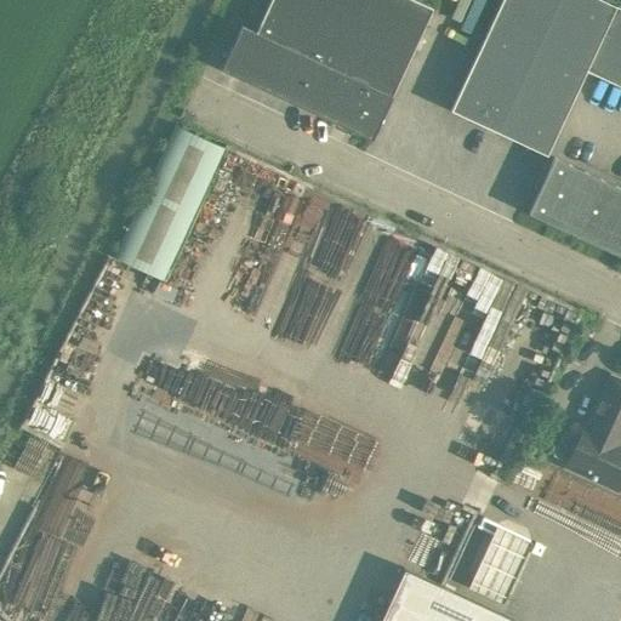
[(241,26),(221,69),(371,140),(433,7),(416,0),(269,0),(255,32),(241,26)]
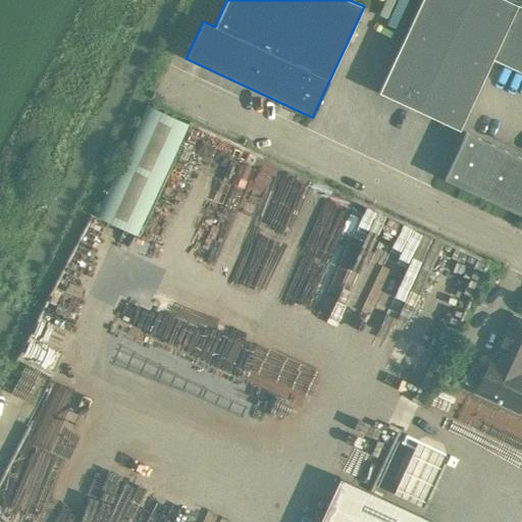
[(521,6),(508,0),(420,0),(377,92),(459,129),(491,59),(521,72),(521,6)]
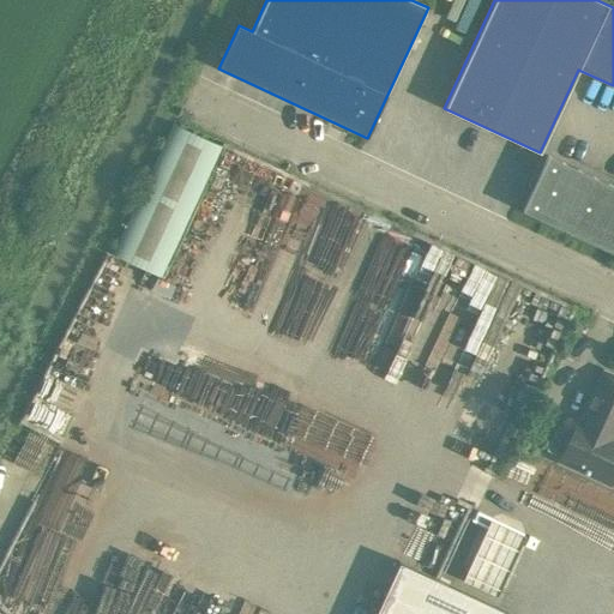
[(160,276),(221,145),(173,124),(112,254),(160,276)]
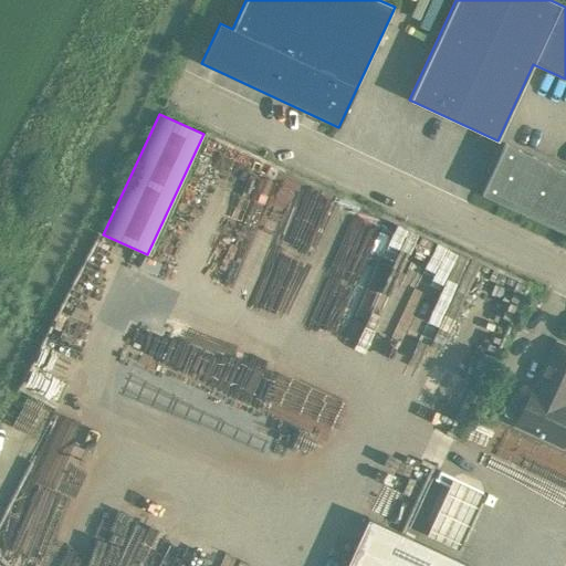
[(565,171),(504,143),(481,194),(565,232),(565,171)]
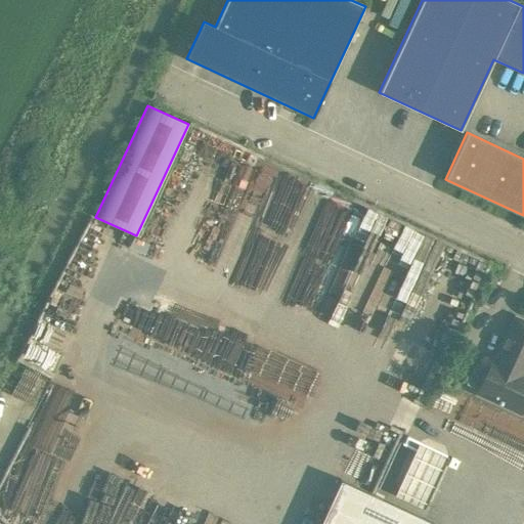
[(523,374),(521,373),(523,365),(523,321),(516,318),(515,320),(501,350),(503,350),(496,361),(493,359),(488,370),(476,364),(468,384),(480,389),(478,393),(519,411),(523,400),(523,374)]
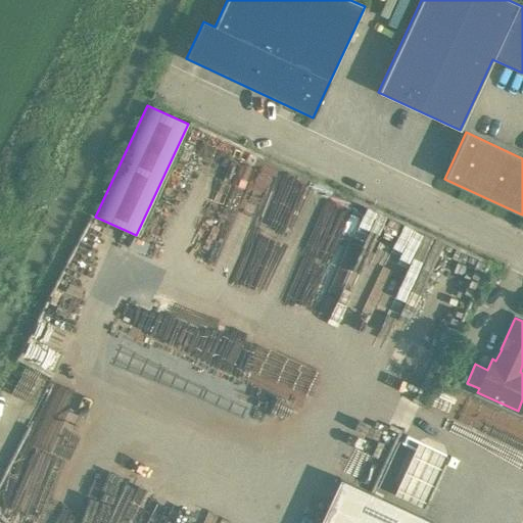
[(445,455),(419,442),(396,491),(423,503),(445,455)]
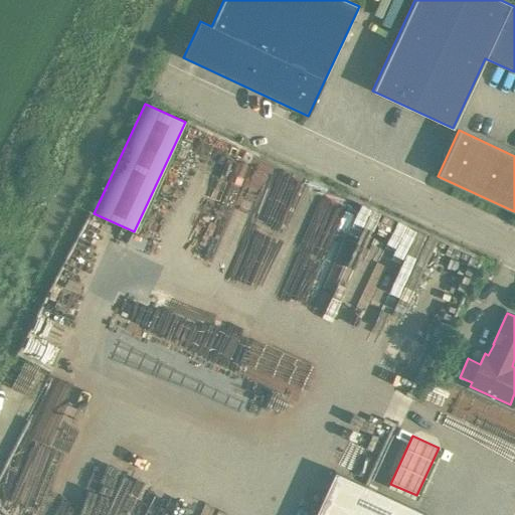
[(0,468),(0,491),(9,495),(23,462),(6,455),(0,468)]
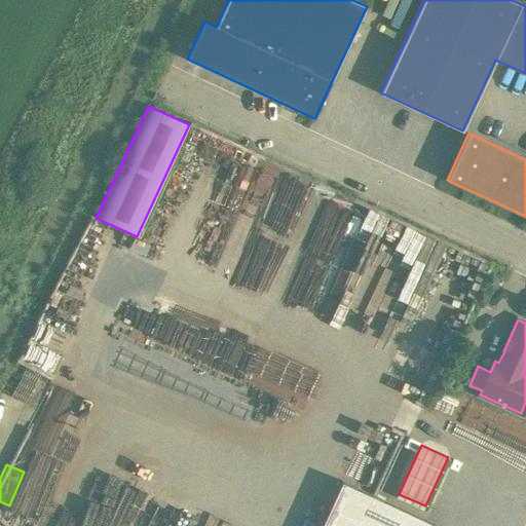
[(341,481),(320,525),(434,525),(435,524),(341,481)]
